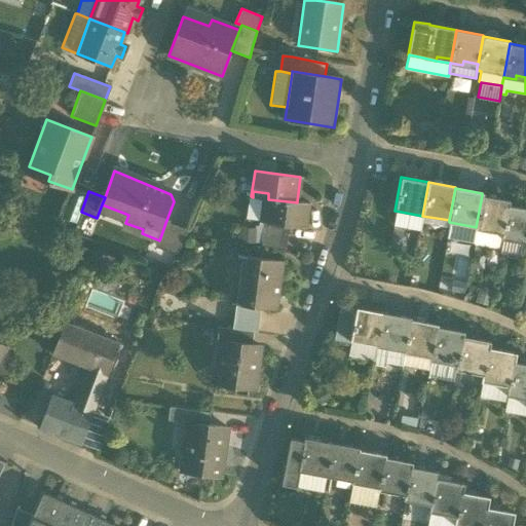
[(260,221),(264,222),(268,199),(268,193),(253,191),(253,197),(262,198),(260,221)]
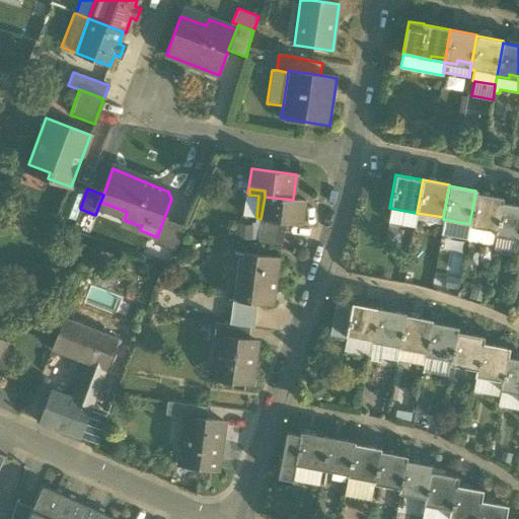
[(469,224),(469,226),(496,231),(501,203),(502,198),(475,193),(469,224)]
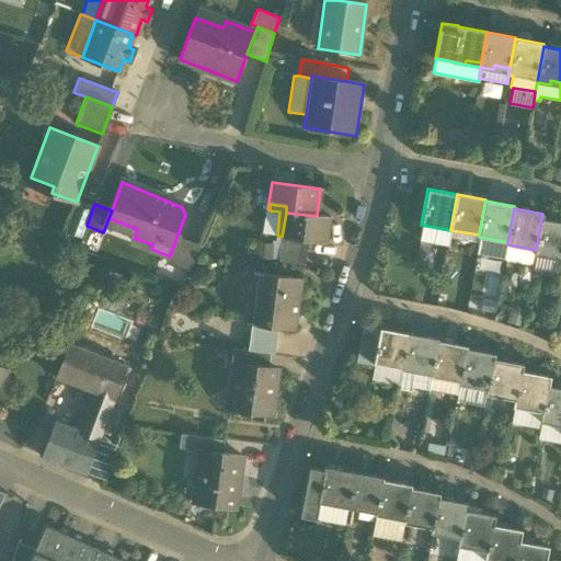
[(262,235),(277,236),(279,212),(270,210),(267,209),(265,209),(262,235)]
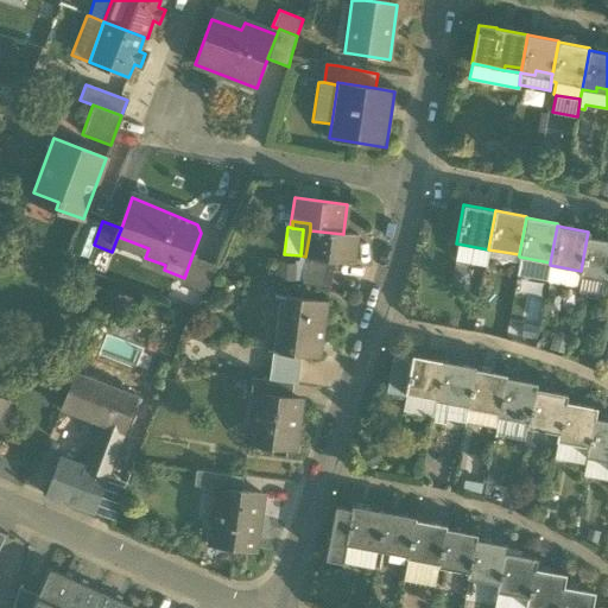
[(359,235),(343,233),(343,234),(310,230),(305,257),(334,260),(354,264),(354,261),(353,261),(356,236),(358,236),(359,235)]
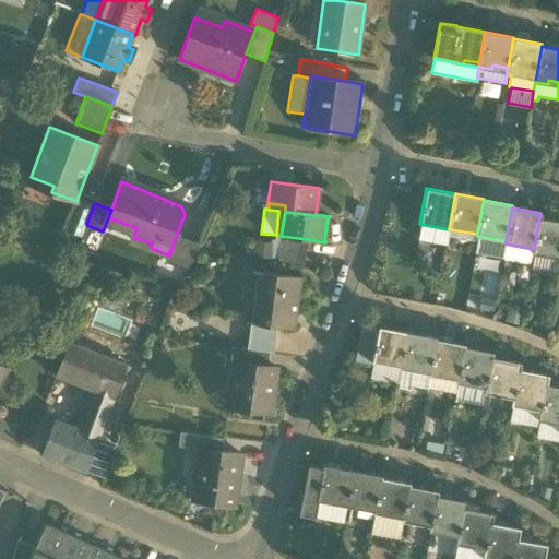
[(558,258),(558,221),(539,218),(534,249),(533,253),(534,253),(558,258)]
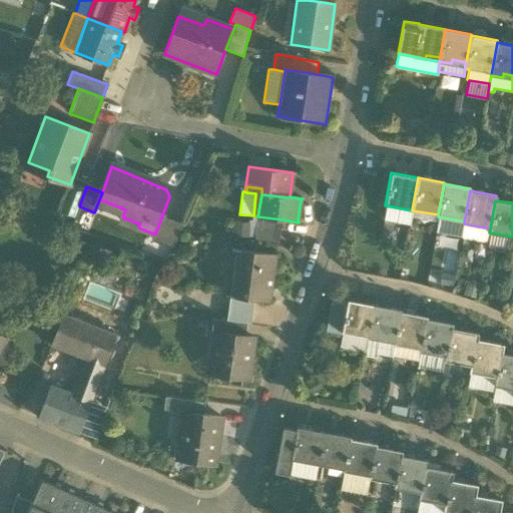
[(411,216),(412,210),(386,205),(384,219),(388,220),(389,217),(410,221),(411,216)]
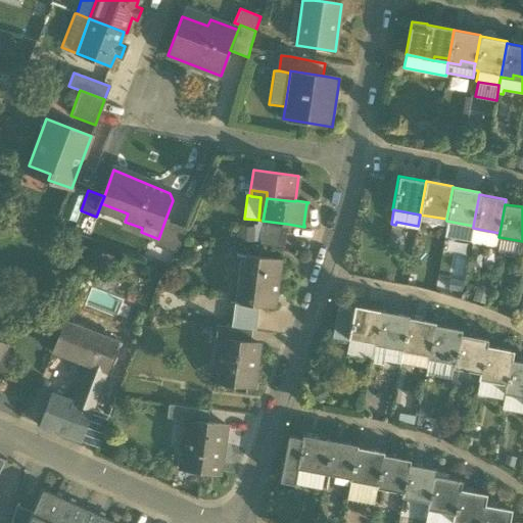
[(420,215),(419,221),(445,226),(446,221),(446,219),(420,215)]
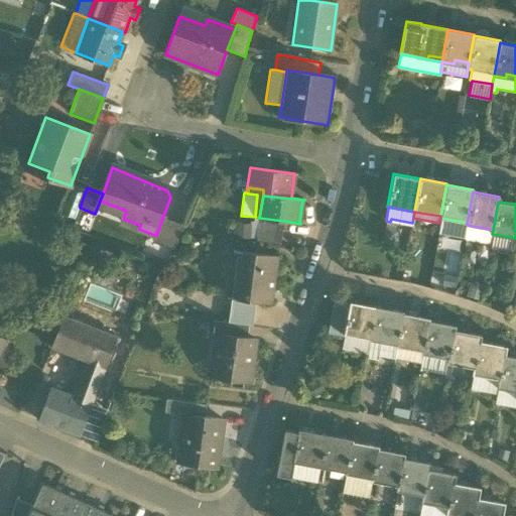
[(256,241),(280,244),(283,221),(259,218),(256,241)]
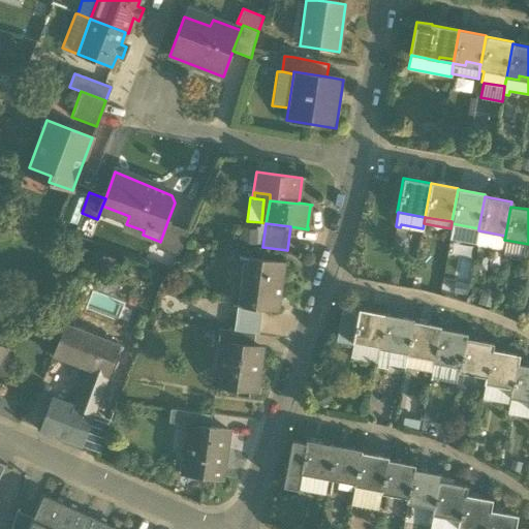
[(452,223),(450,228),(448,239),(475,243),(478,230),(478,228),(452,223)]
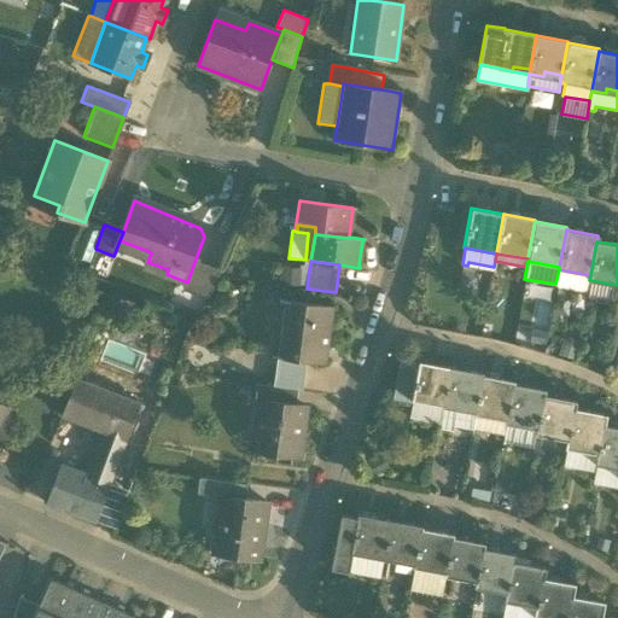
[(182,287),(208,297),(217,275),(219,270),(194,262),(187,283),(185,281),(182,287)]
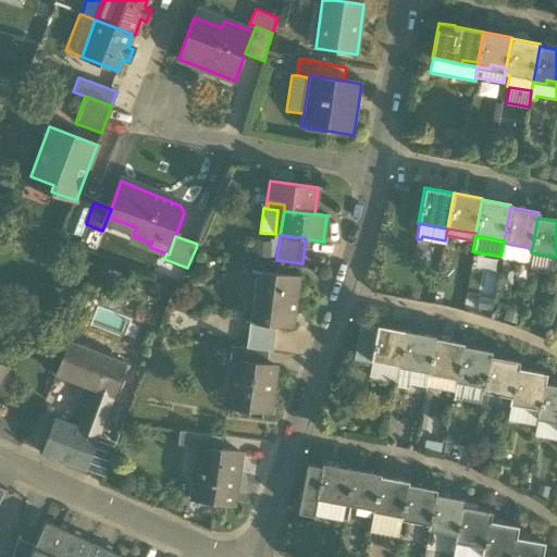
[(271,242),(255,240),(254,257),(271,258),(271,242)]
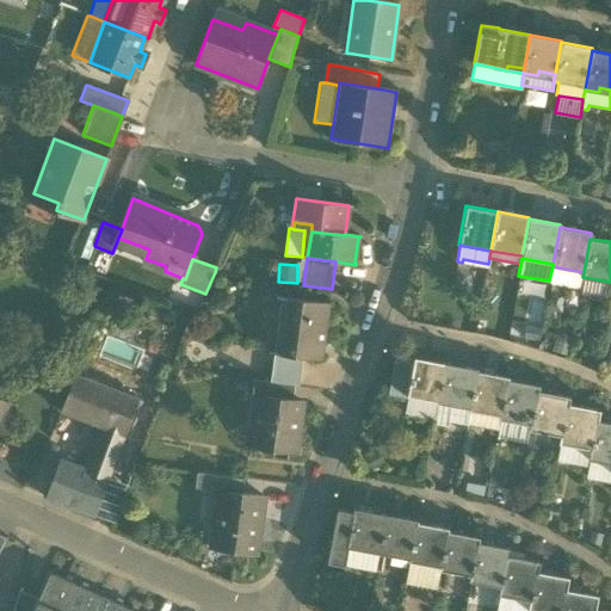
[(471,289),(475,270),(455,266),(452,287),(471,289)]
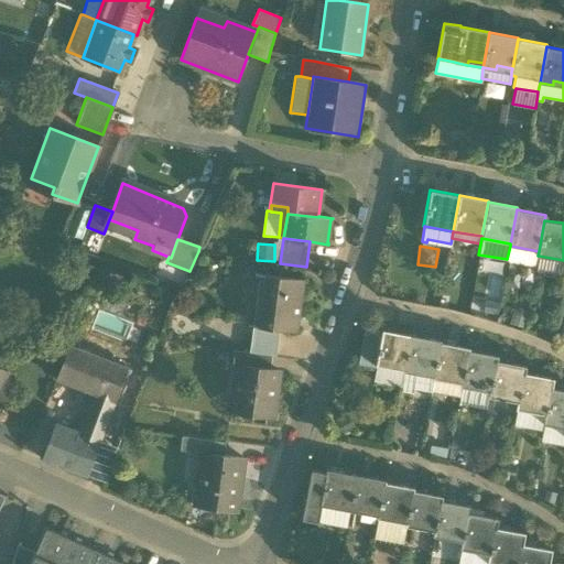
[(538,256),(539,251),(510,246),(507,259),(507,260),(535,266),(538,256)]
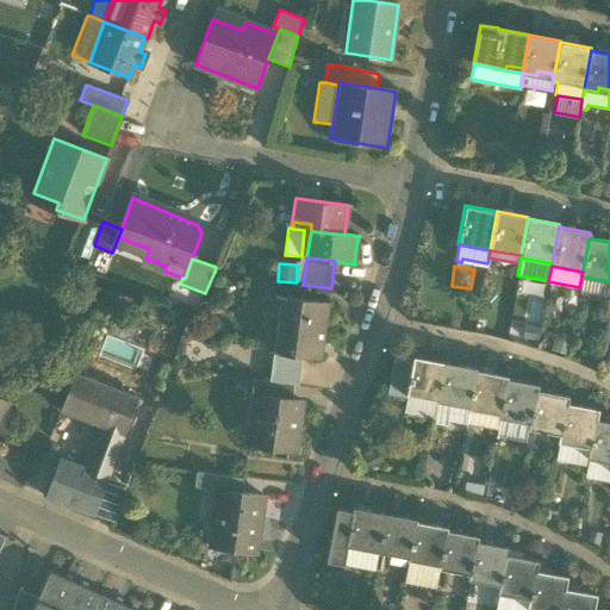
[(609,292),(609,281),(583,277),(580,292),(609,297),(609,292)]
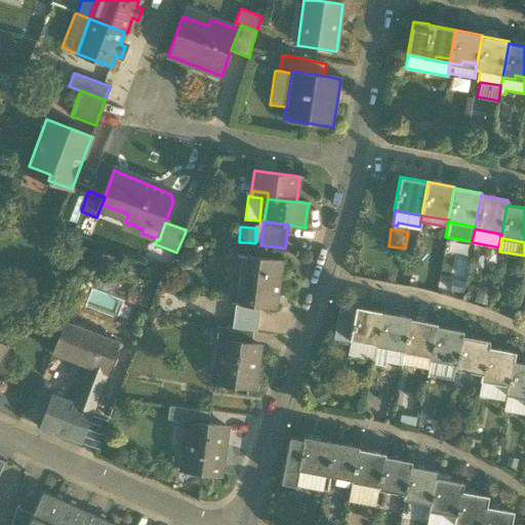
[(485,252),(473,250),(470,267),(483,269),(485,252)]
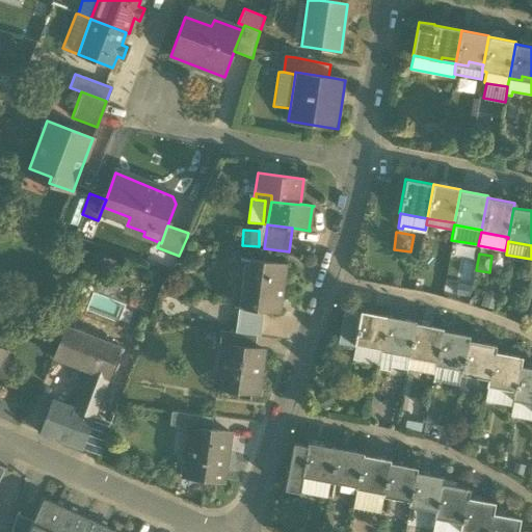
[(264,311),(281,314),(281,312),(278,312),(286,265),(287,266),(287,264),(248,259),(247,260),(250,261),(244,307),(242,307),(242,309),(244,309),(264,311)]
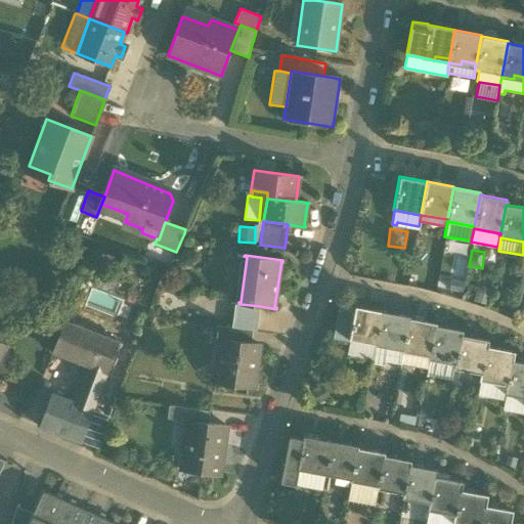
[(490,292),(477,288),(473,301),(486,305),(490,292)]
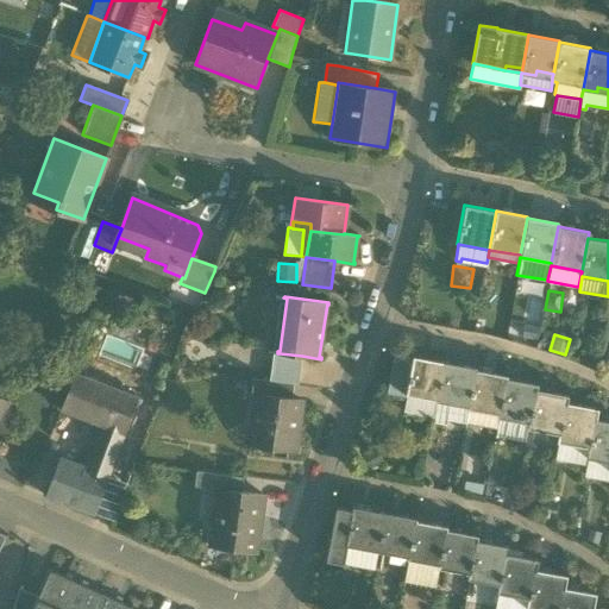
[(272,352),(269,381),(294,384),(299,384),(302,356),(280,353),(277,353),(272,352)]
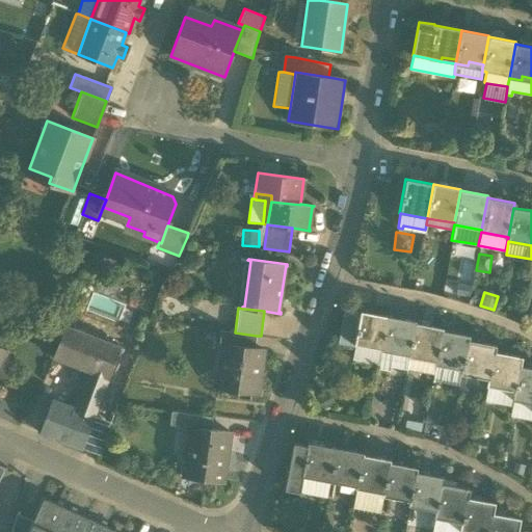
[(354,345),(361,313),(344,310),(338,344),(354,347),(355,348),(355,345),(354,345)]
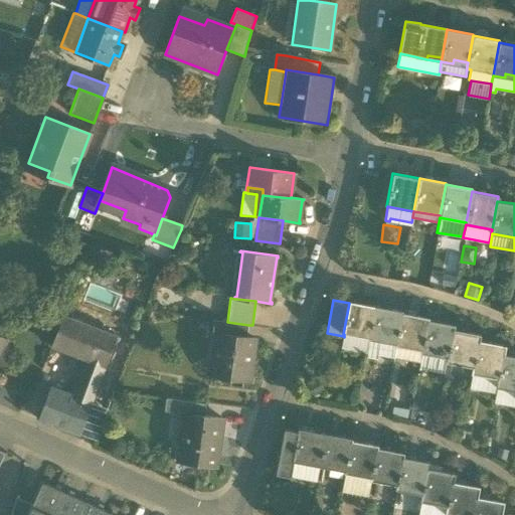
[(344,334),(370,339),(376,307),(349,302),(349,303),(343,334),(344,334)]
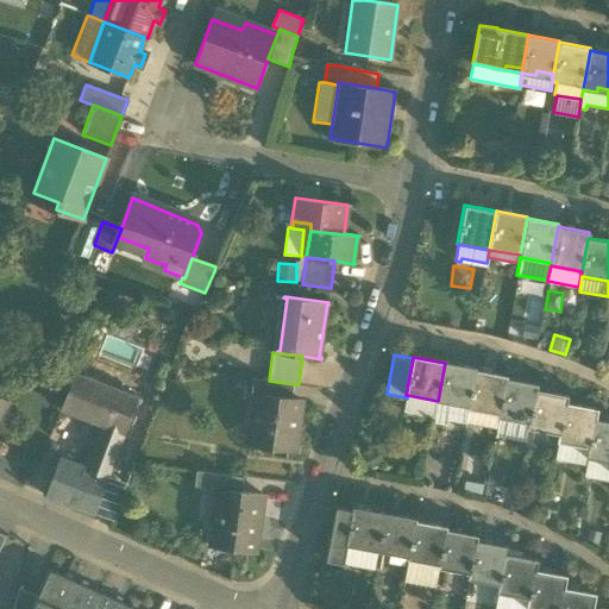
[(466,422),(469,408),(475,370),(476,368),(445,363),(438,401),(434,418),(433,421),(446,424),(446,419),(466,422)]
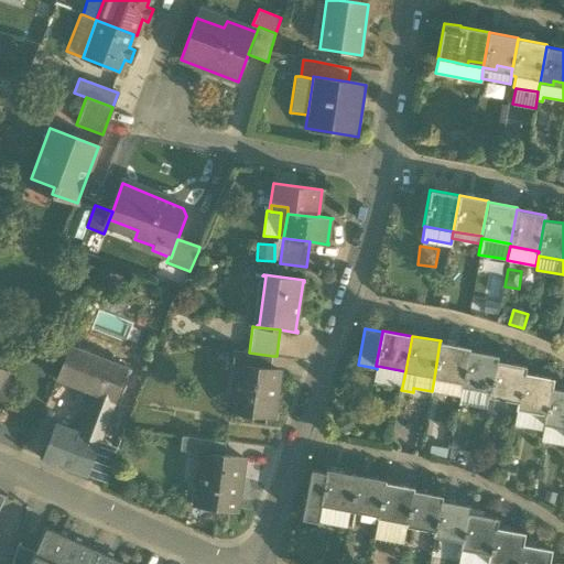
[(447,377),(463,379),(468,350),(469,348),(440,343),(434,378),(447,381),(447,377)]
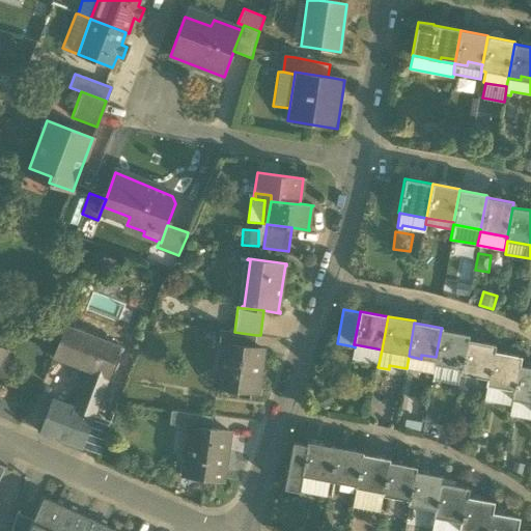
[(91,372),(109,379),(120,347),(65,326),(53,357),(91,372)]
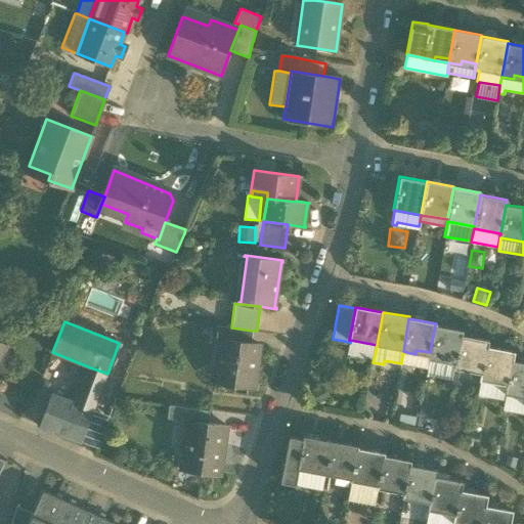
[(251,343),(253,331),(231,328),(218,325),(216,339),(221,340),(221,339),(251,343)]
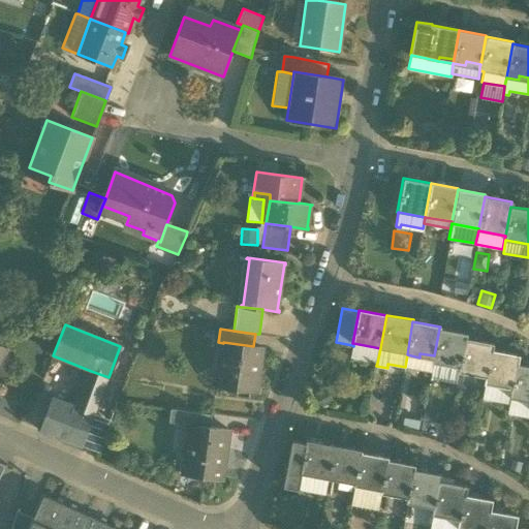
[(446,361),(461,364),(465,339),(466,335),(439,329),(434,355),(433,363),(445,365),(446,361)]
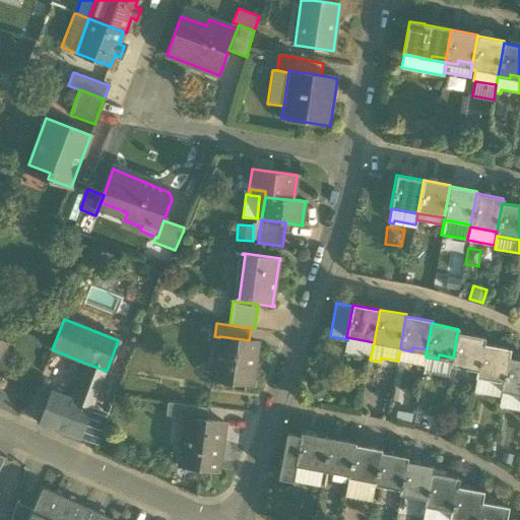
[(464,365),(478,367),(482,344),(483,338),(457,333),(453,358),(451,366),(463,369),(464,365)]
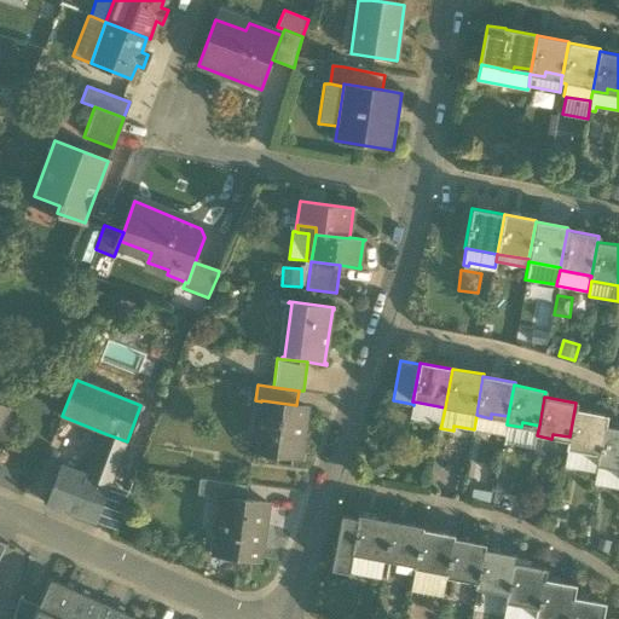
[(258,452),(298,458),(300,434),(299,434),(301,417),(302,417),(304,406),(296,405),(261,400),(261,401),(256,432),(261,433),(258,452)]
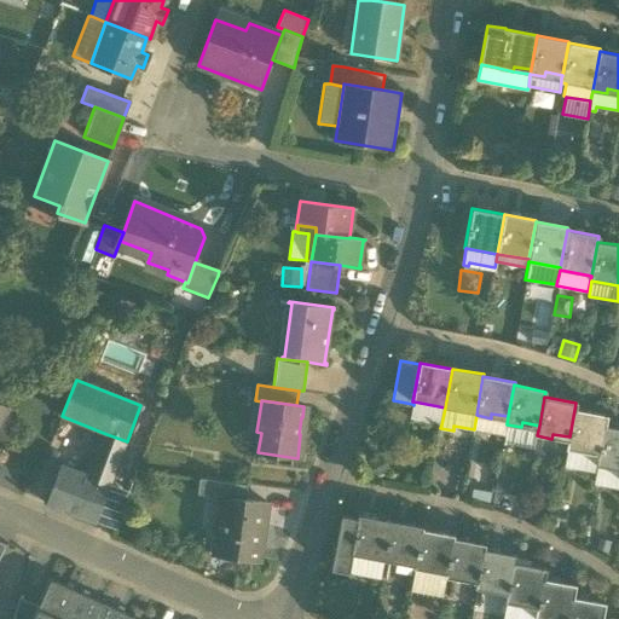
[(410,418),(441,424),(445,408),(414,401),(414,405),(412,404),(410,418)]
